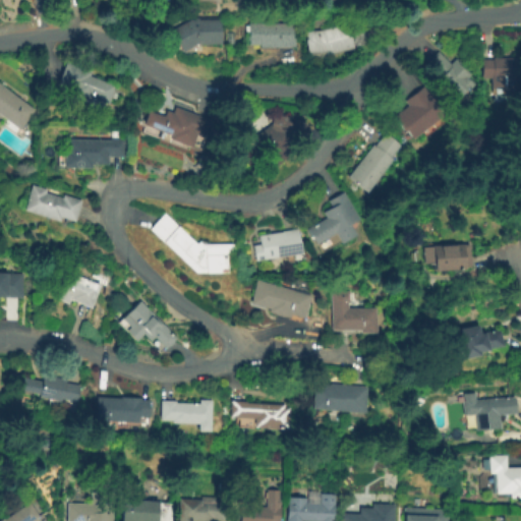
[(328,55),(307,56),(306,32),(322,31),(358,17),(367,41),(328,55)]
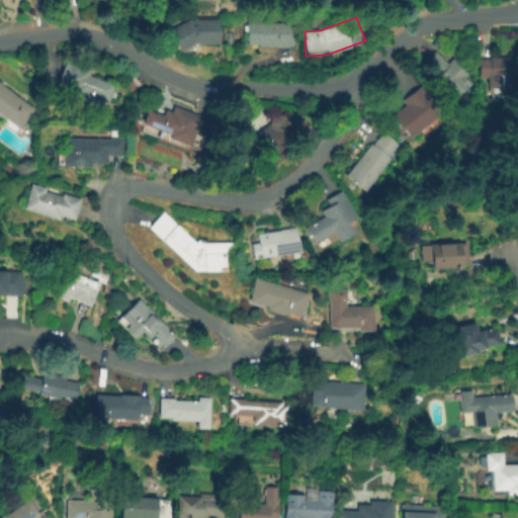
[(194,52),(191,46),(181,52),(169,28),(187,19),(220,19),(220,44),(200,42),(200,52),(194,52)]
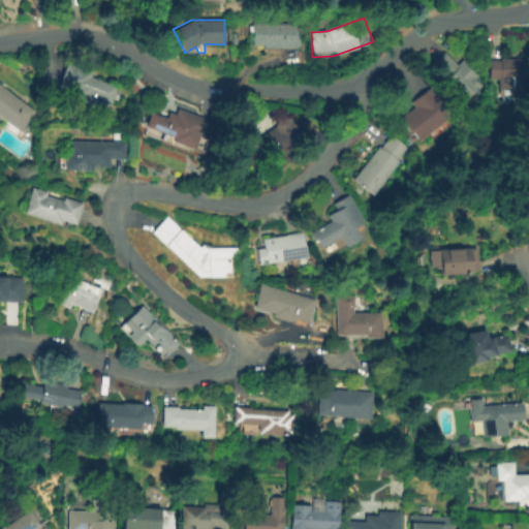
[(300,49),(263,50),(263,43),(251,43),(251,25),(300,24),(300,49)]
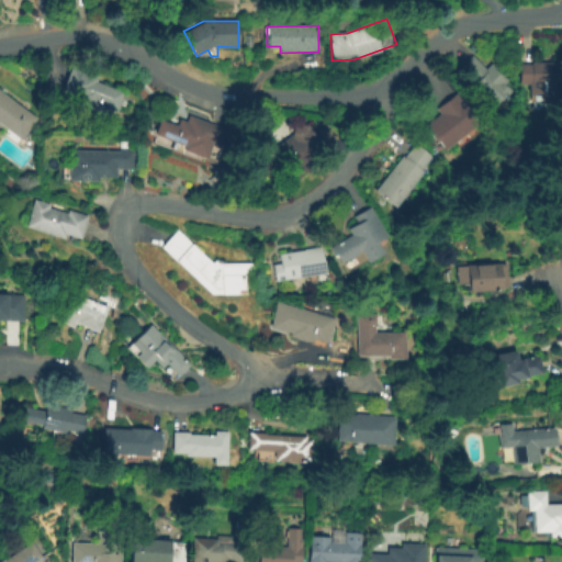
[(499,105),(459,68),(471,56),(485,69),(493,62),(509,77),(506,81),(514,90),(499,105)]
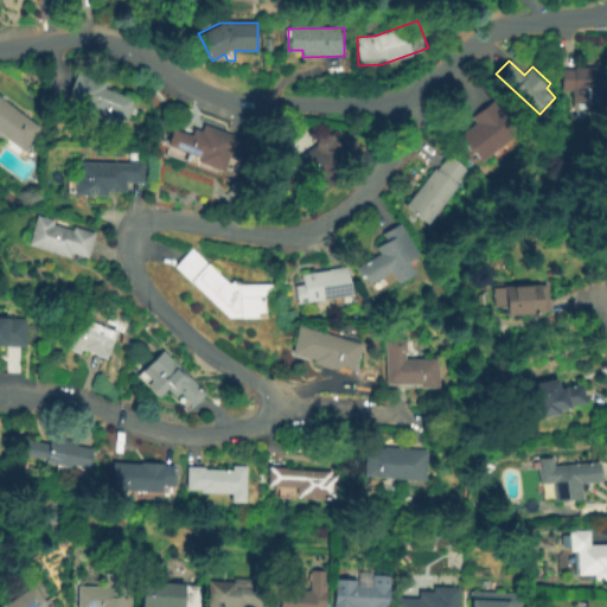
[(606,94),(562,94),(562,66),(606,66),(606,94)]
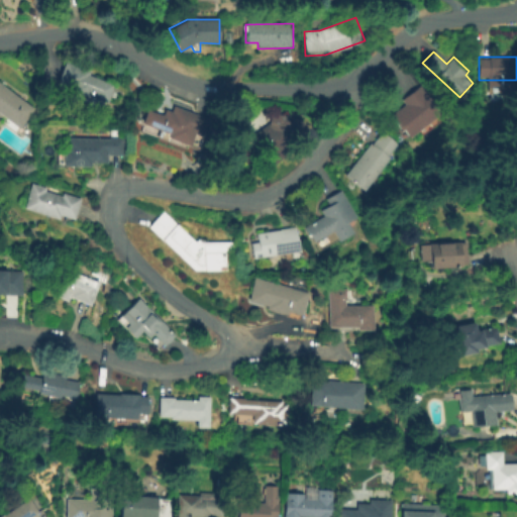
[(105,110),(54,90),(66,61),(90,71),(88,75),(114,86),(105,110)]
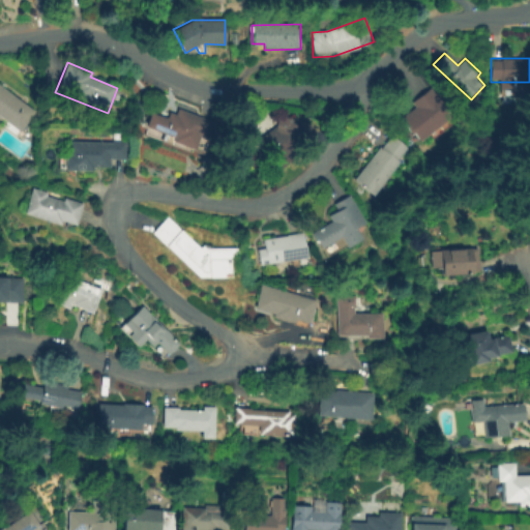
[(20,133),(0,118),(0,87),(35,112),(20,133)]
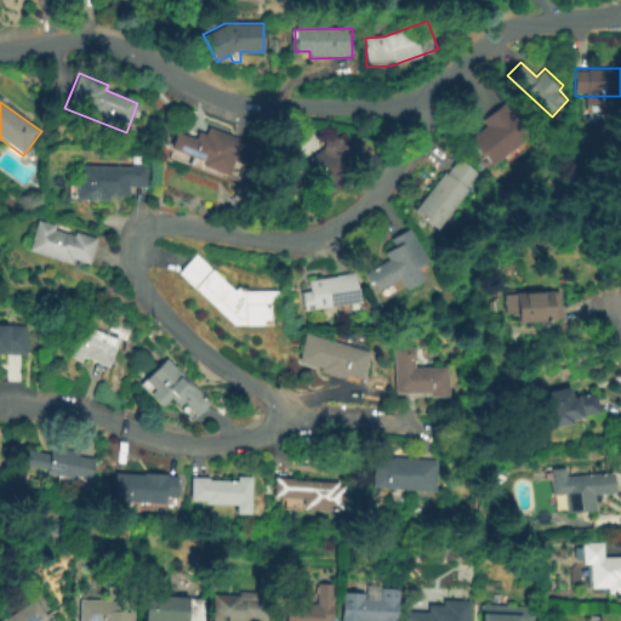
[(494,165),(486,155),(483,158),(468,138),(486,125),(482,120),(507,102),(533,137),(494,165)]
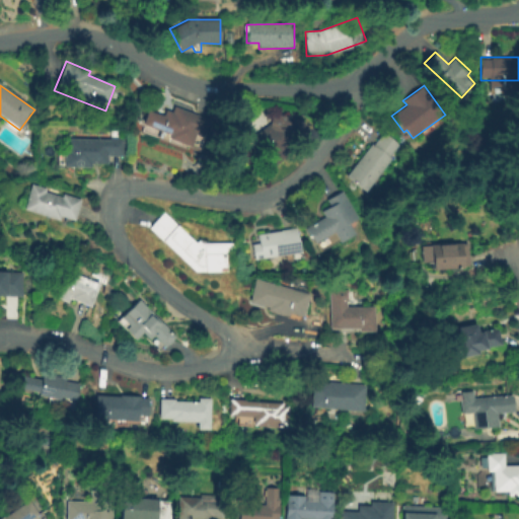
[(192,150),(140,130),(148,110),(160,116),(162,109),(170,113),(173,105),(205,118),(192,150)]
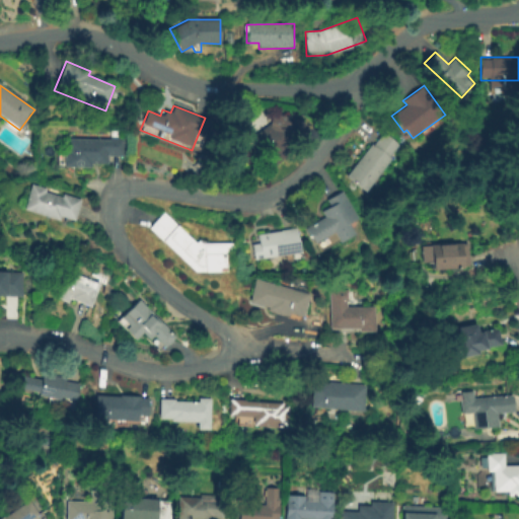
[(287,126),(298,118),(310,133),(292,147),(296,153),(270,174),(245,142),(269,124),(269,116),(287,116),(287,126)]
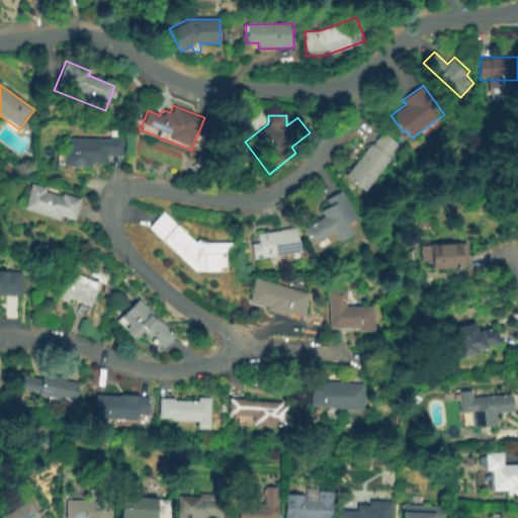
[(365,191),(345,176),(369,143),(372,145),(381,132),(399,145),(365,191)]
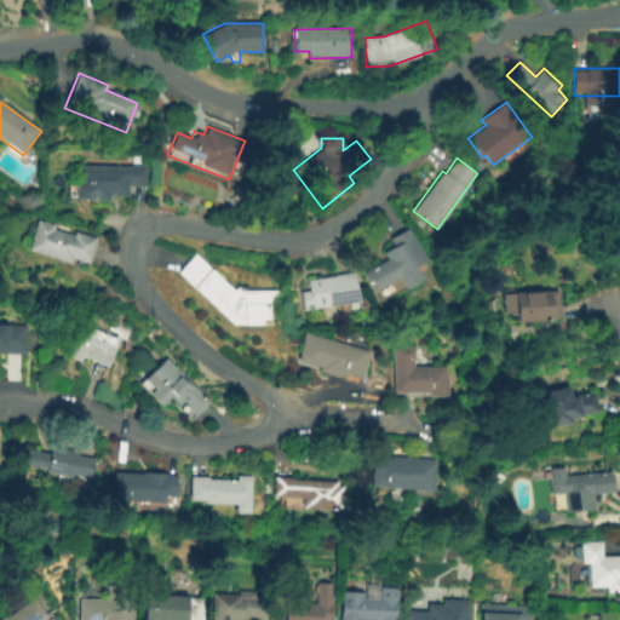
[(147,187),(127,187),(127,195),(110,195),(109,200),(75,199),(76,164),(147,166),(147,187)]
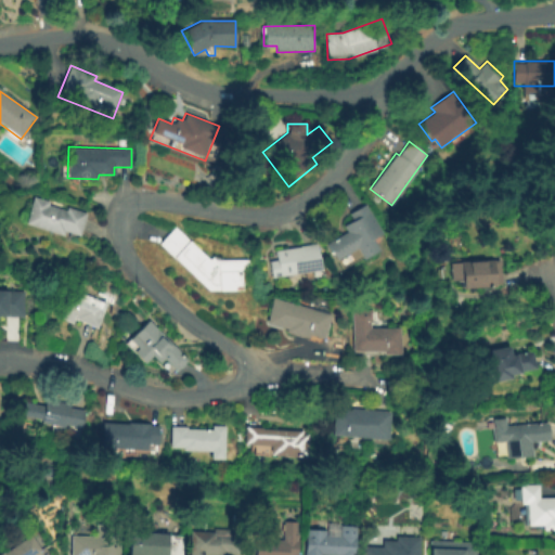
[(79,236),(64,232),(63,236),(25,224),(34,196),(49,202),(47,206),(65,211),(66,207),(87,214),(79,236)]
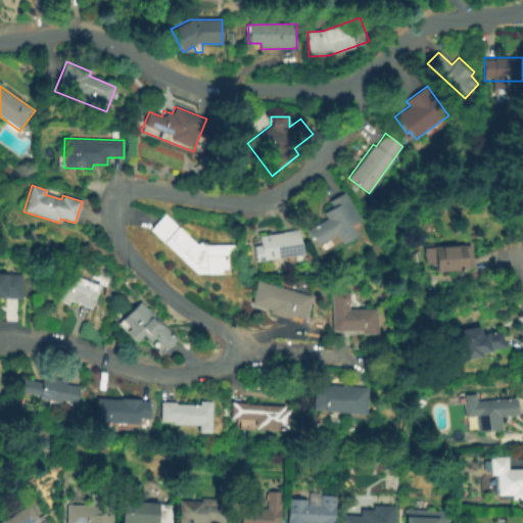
[(323,254),(307,231),(326,219),(323,214),(331,208),(327,202),(344,191),(362,221),(352,227),(359,237),(343,246),(341,243),(323,254)]
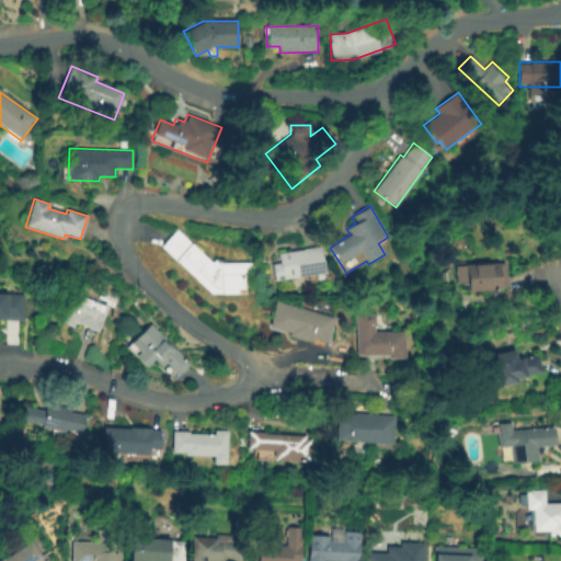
[(212,298),(159,248),(175,230),(210,263),(215,259),(220,264),(250,263),(250,278),(244,279),(244,296),(212,298)]
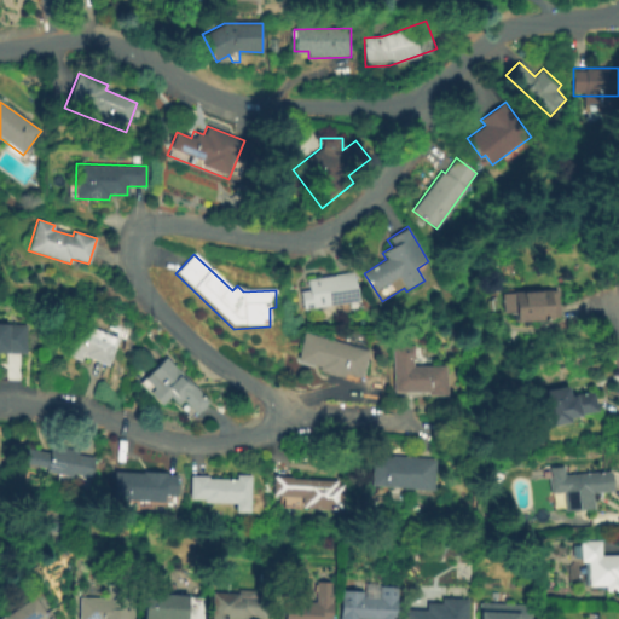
[(362,310),(339,314),(337,304),(301,311),(298,291),(306,289),(305,281),(353,271),(362,310)]
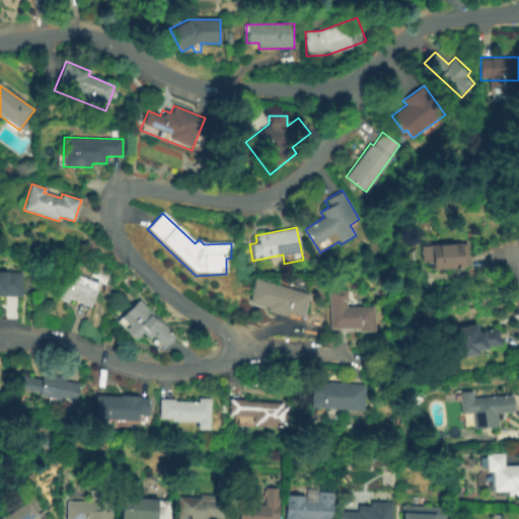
[(97,245),(85,247),(83,242),(92,237),(92,236),(97,245)]
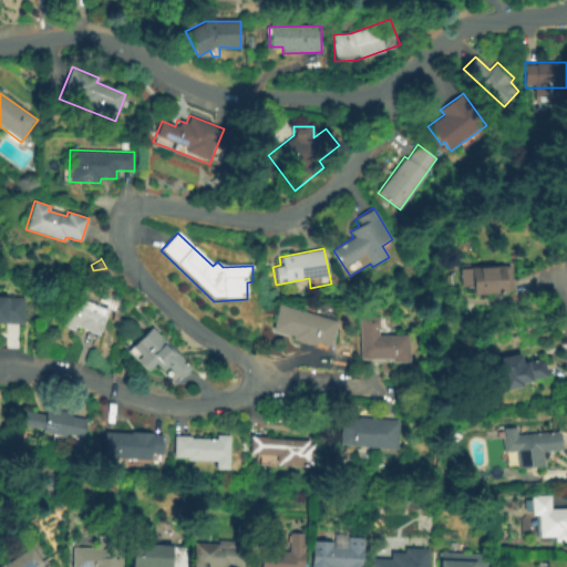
[(513,294),(474,296),(473,286),(461,287),(460,269),(512,267),(513,294)]
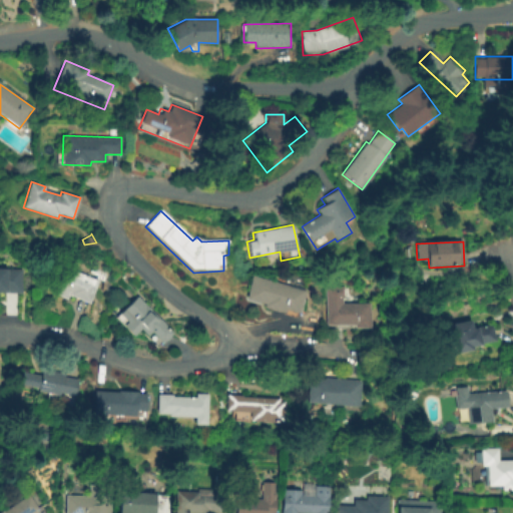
[(88,305),(68,296),(66,301),(51,294),(64,266),(99,282),(88,305)]
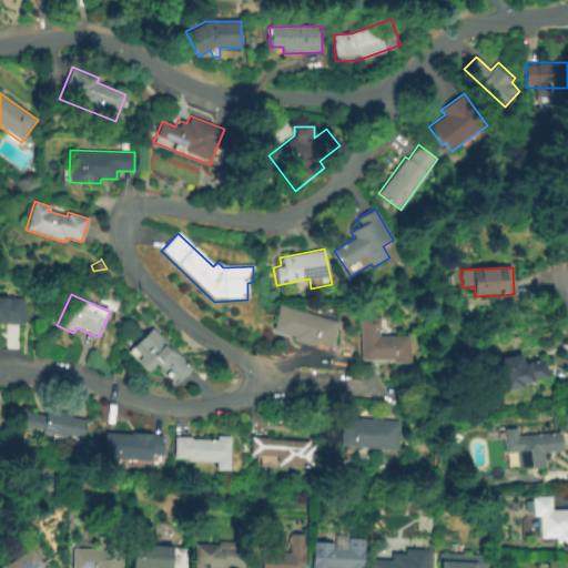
[(22,325),(0,324),(0,297),(23,298),(22,325)]
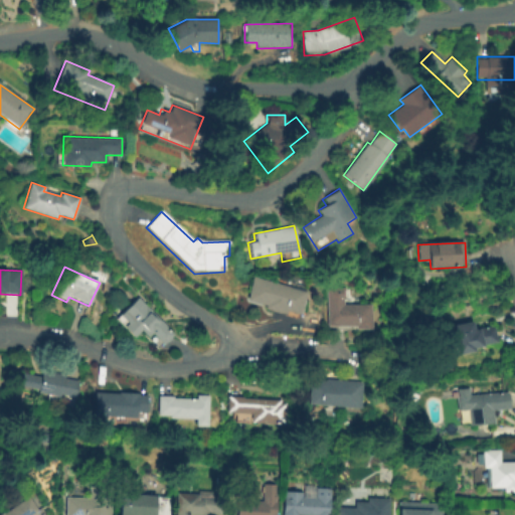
[(301,315),(286,311),(284,315),(266,310),(267,306),(245,300),(252,277),(307,292),(301,315)]
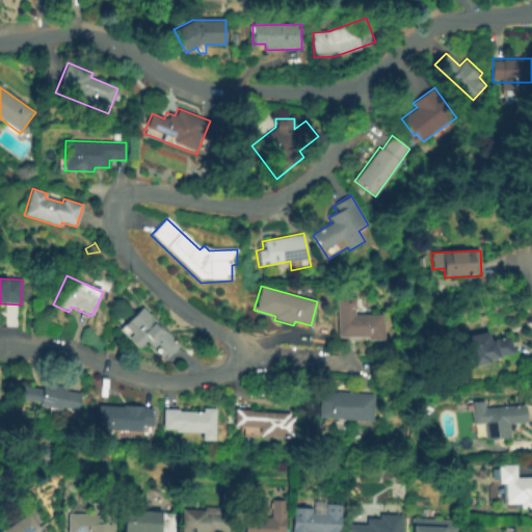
[(384,342),(367,342),(367,338),(337,338),(336,294),(356,293),(356,315),(384,314),(384,342)]
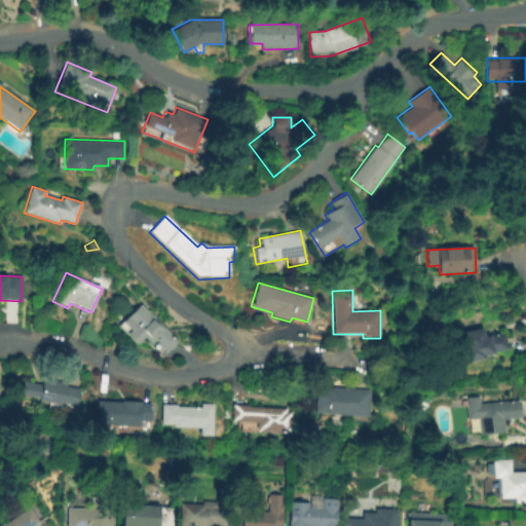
[(166,353),(157,343),(152,347),(144,340),(138,346),(118,327),(141,304),(178,342),(166,353)]
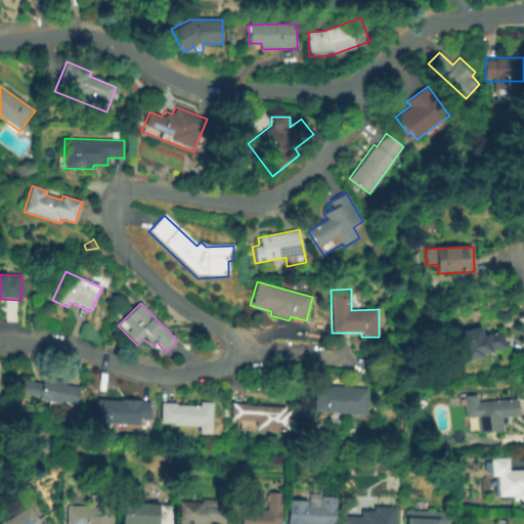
[(507,348),(484,354),(485,359),(467,364),(460,334),(483,329),(485,337),(503,333),(507,348)]
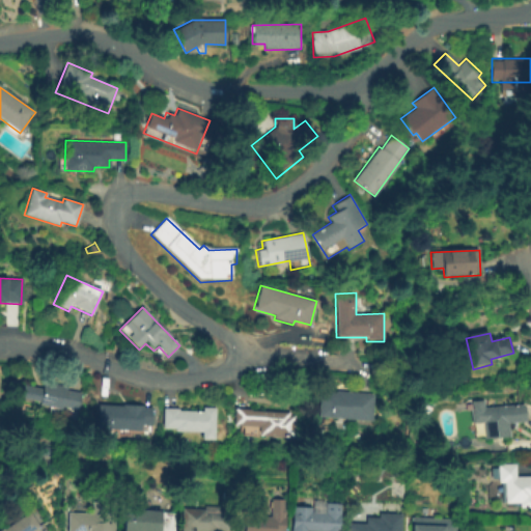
[(75,416),(17,401),(21,385),(40,390),(44,381),(65,386),(65,390),(80,393),(75,416)]
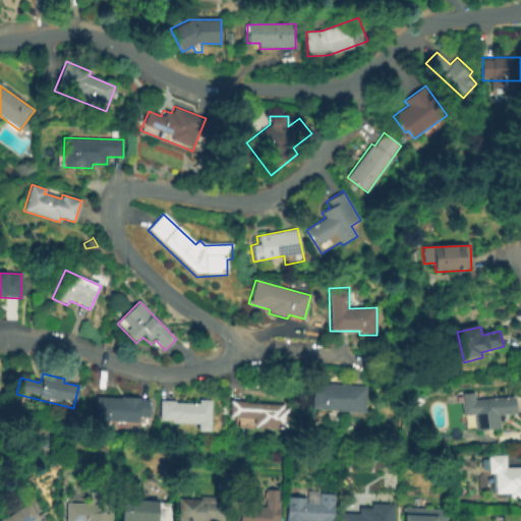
[(311,410),(314,384),(367,388),(364,414),(311,410)]
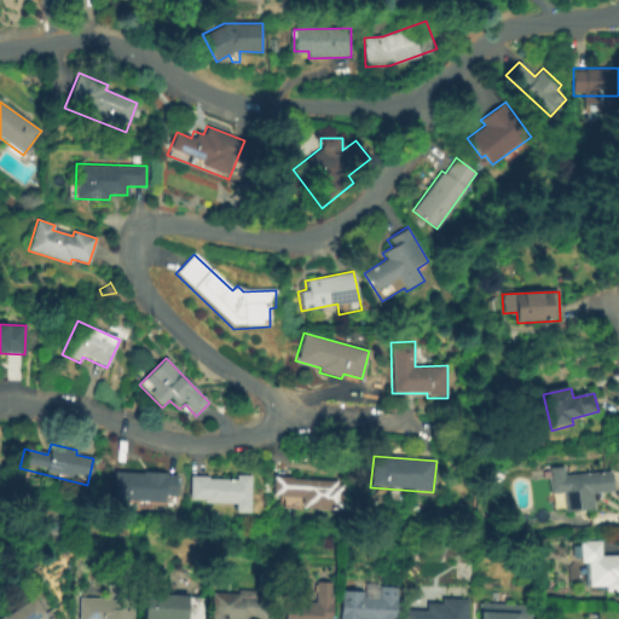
[(614,492),(593,495),(595,512),(565,514),(562,495),(547,496),(545,478),(550,478),(549,469),(565,468),(566,478),(613,473),(614,492)]
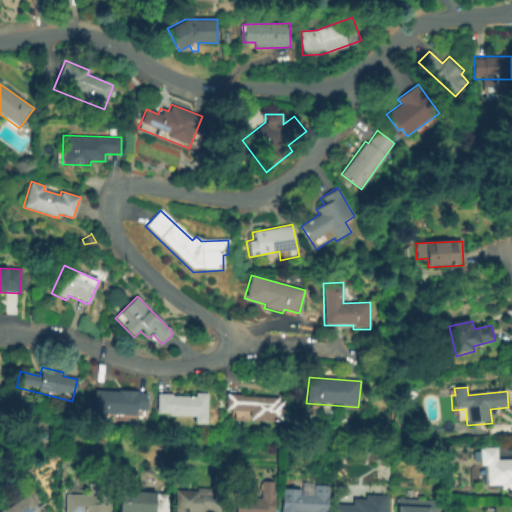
[(136,417),(93,414),(94,392),(148,395),(147,411),(136,411),(136,417)]
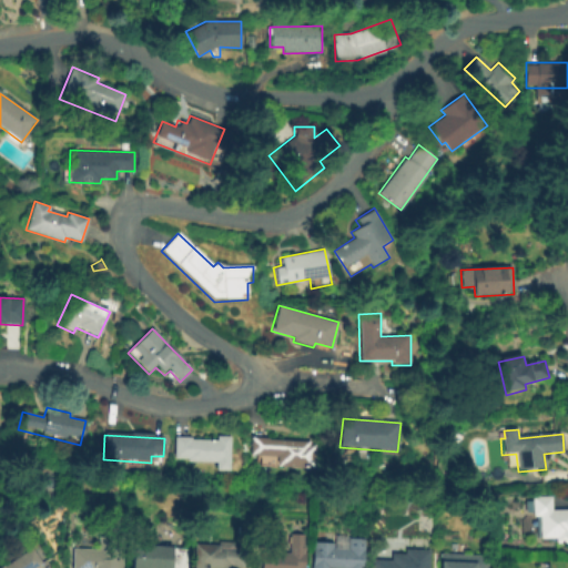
[(230,462),(215,460),(215,465),(188,464),(188,459),(174,459),(174,437),(191,437),(191,442),(216,442),(216,437),(231,437),(230,462)]
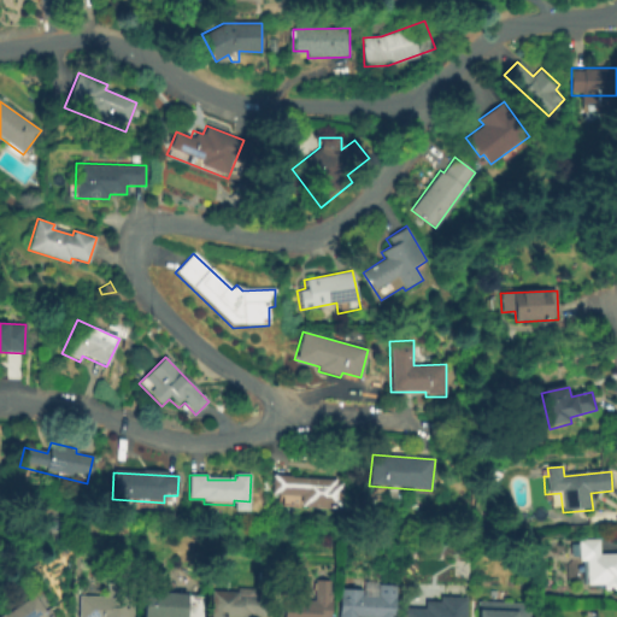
[(280,507),(280,495),(272,495),(272,475),(292,475),(292,479),(335,480),(335,509),(303,507),(303,495),(297,495),(297,507),(280,507)]
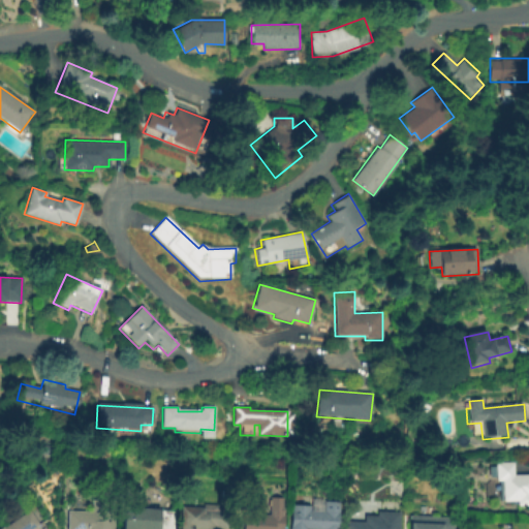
[(417,444),(416,455),(408,455),(408,443),(417,444)]
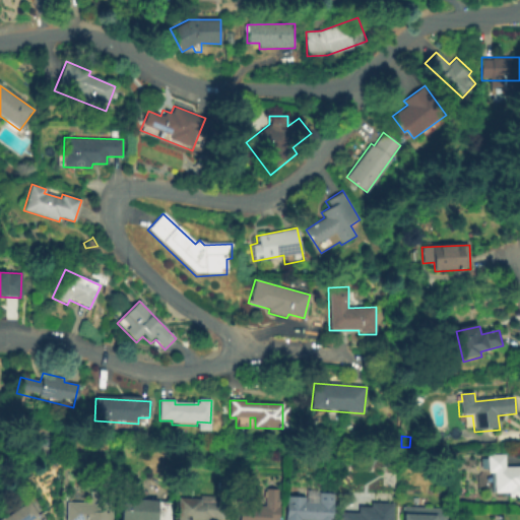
[(49,437),(49,446),(37,446),(37,437),(49,437)]
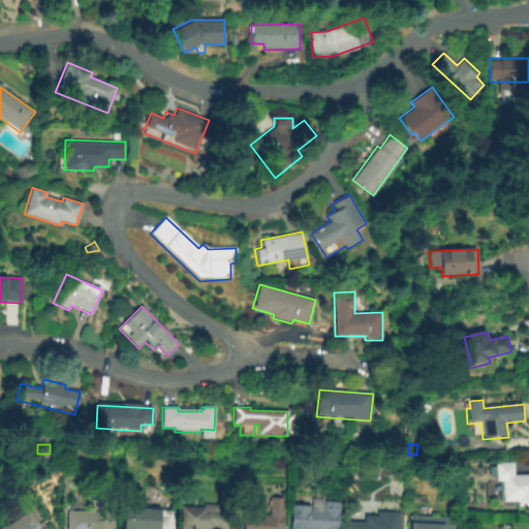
[(112,456),(100,460),(95,449),(105,444),(112,456)]
